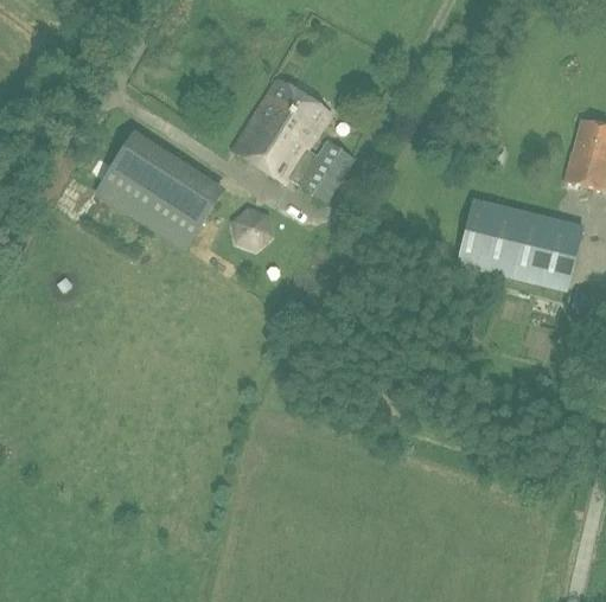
[(305,148),(314,133),(327,110),(275,77),(230,149),(282,183),(286,177),(298,184),(316,154),(305,148)]
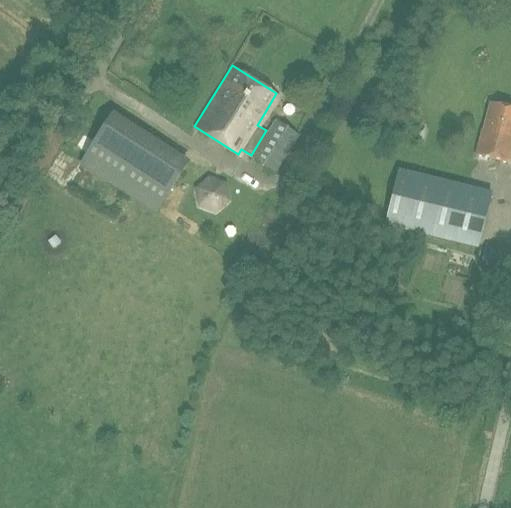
[(510,105),(488,100),(482,127),(481,127),(475,152),(508,160),(510,146),(510,105)]
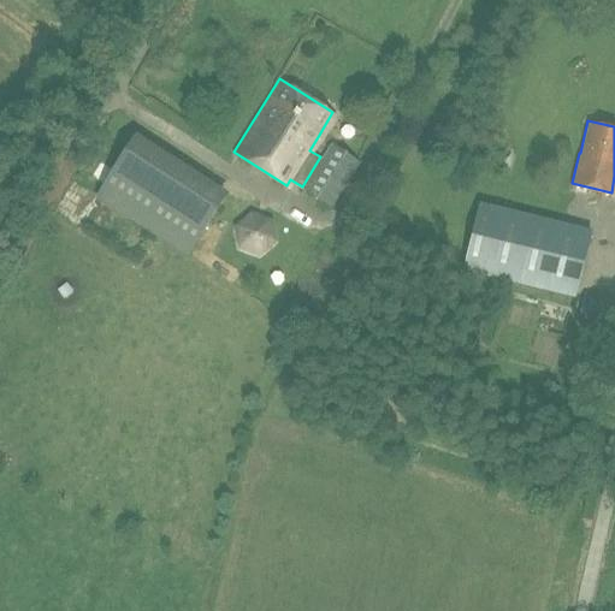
[(358,159),(330,142),(320,156),(302,187),(330,203),(358,159)]
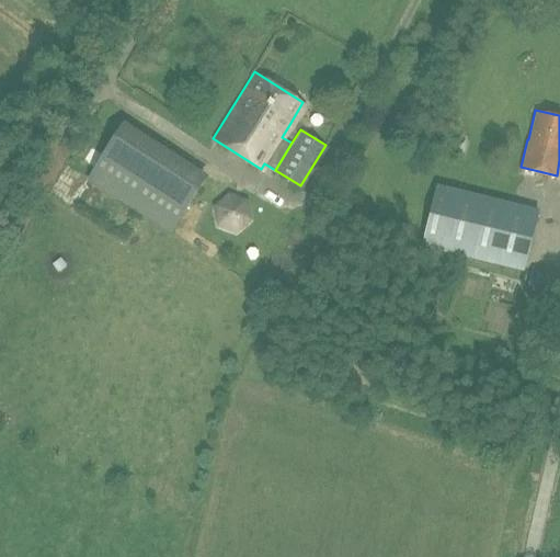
[(100,175),(182,229),(209,186),(127,134),(100,175)]
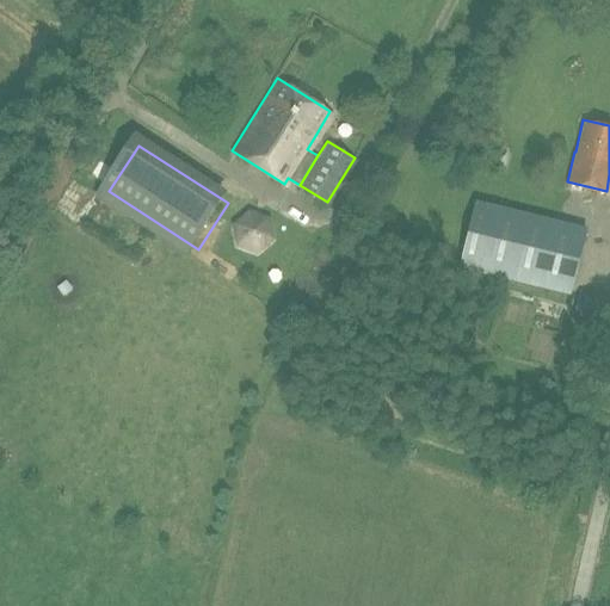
[(585,224),(475,198),(457,267),(568,294),(585,224)]
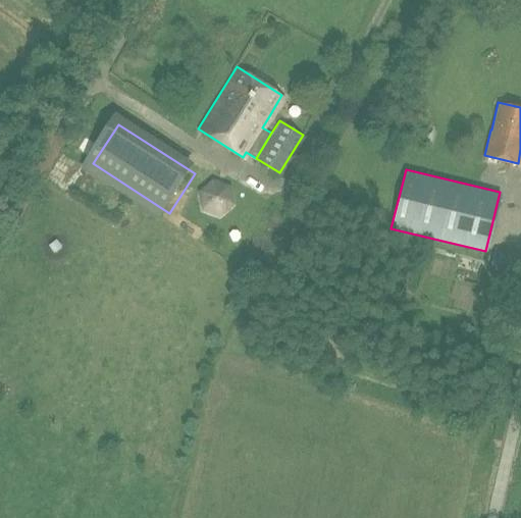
[(231,183),(211,175),(195,190),(199,210),(218,217),(235,203),(231,183)]
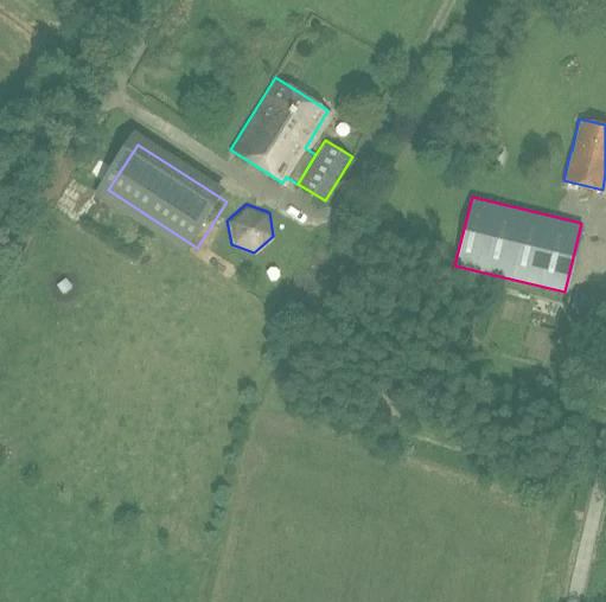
[(605,294),(575,288),(569,311),(605,319),(605,294)]
